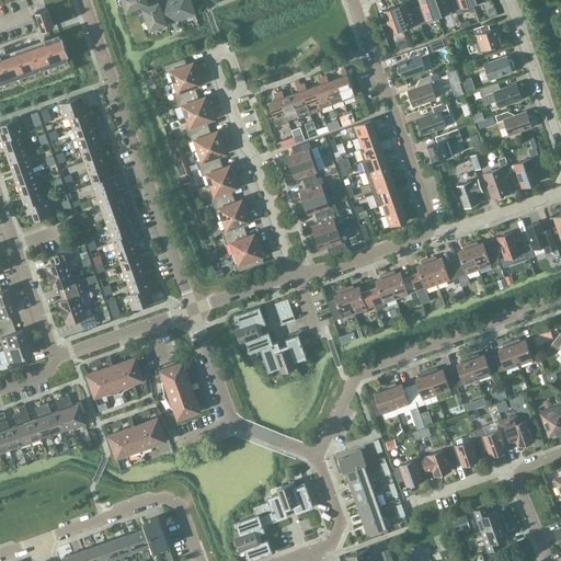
[(123,0),(127,10),(132,9),(133,13),(141,11),(139,6),(148,2),(146,0),(123,0)]
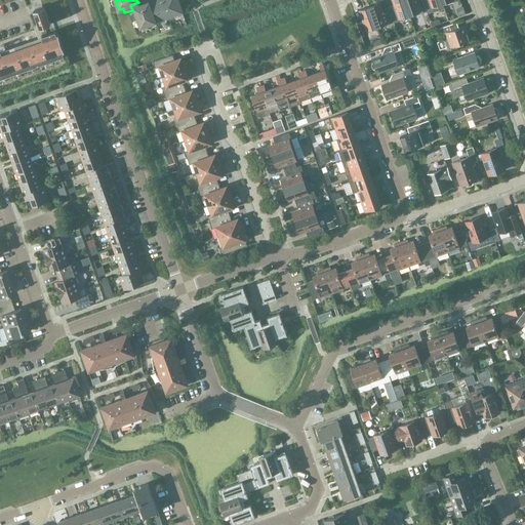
[(155,22),(168,16),(162,0),(153,0),(148,2),(155,22)]
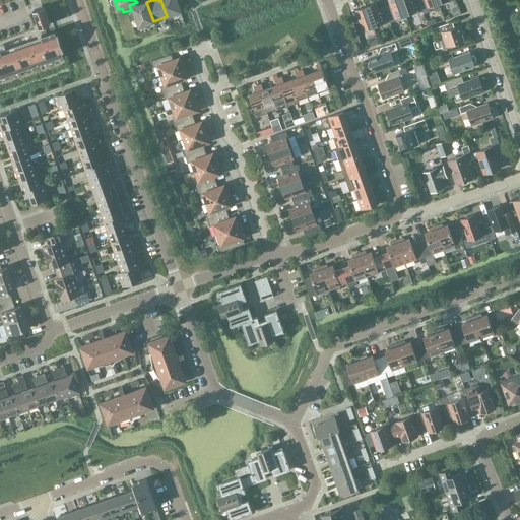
[(160,0),(167,16),(180,11),(176,0),(160,0)]
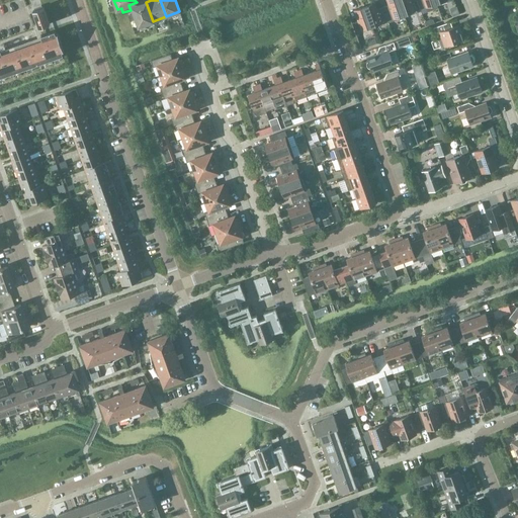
[(389,22),(405,17),(399,0),(386,0),(389,5),(383,7),(387,18),(389,22)]
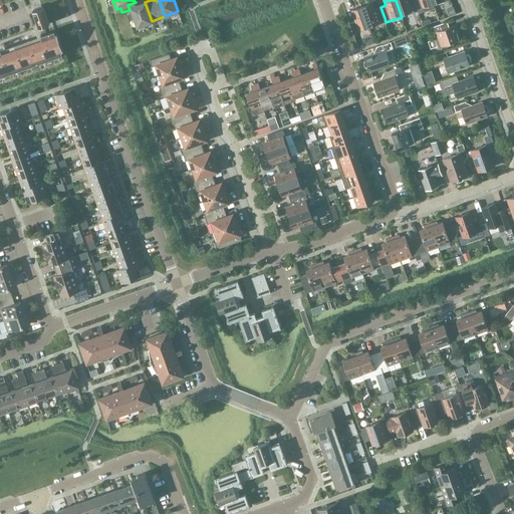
[(418,11),(414,0),(396,0),(402,17),(418,11)]
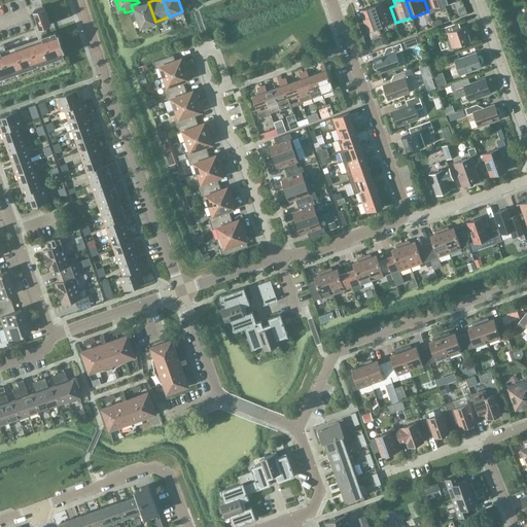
[(446,8),(445,6),(444,3),(443,0),(424,0),(428,11),(429,14),(446,8)]
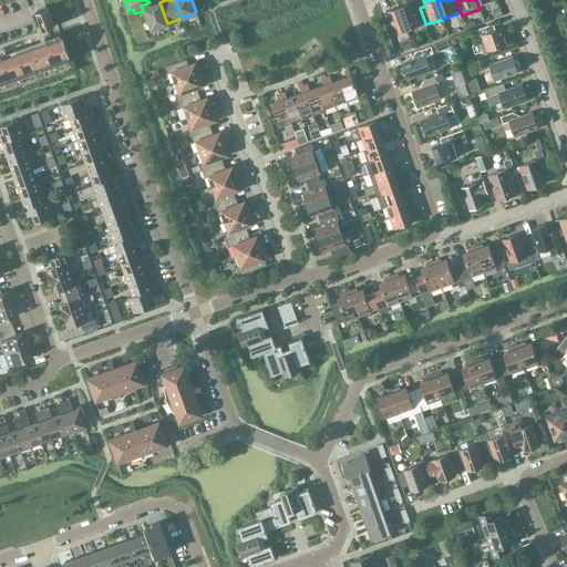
[(152,29),(167,23),(160,2),(145,8),(147,14),(141,17),(143,24),(150,21),(152,29)]
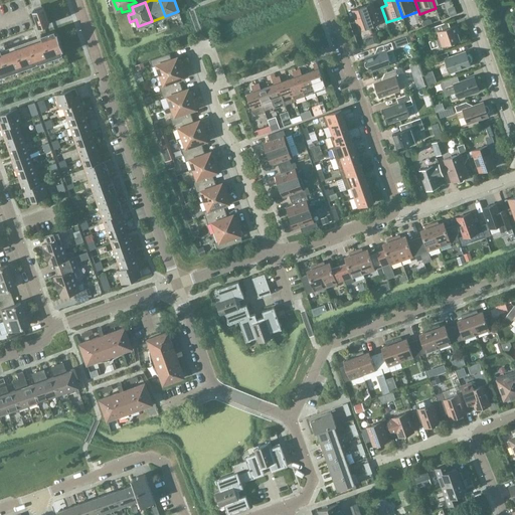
[(385,18),(381,7),(375,9),(373,3),(362,7),(369,26),(370,28),(380,24),(379,20),(385,18)]
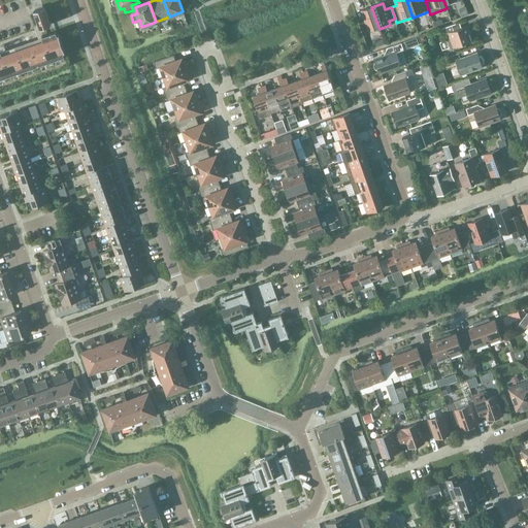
[(44,7),(43,7),(33,11),(37,22),(39,29),(51,25),(44,7)]
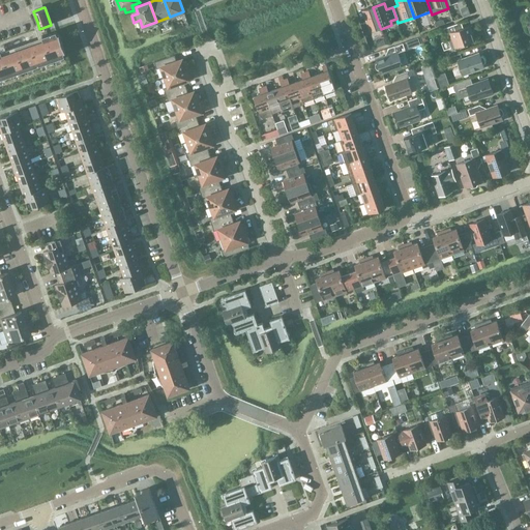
[(370,30),(380,27),(373,7),(362,11),(364,17),(358,19),(364,35),(371,33),(370,30)]
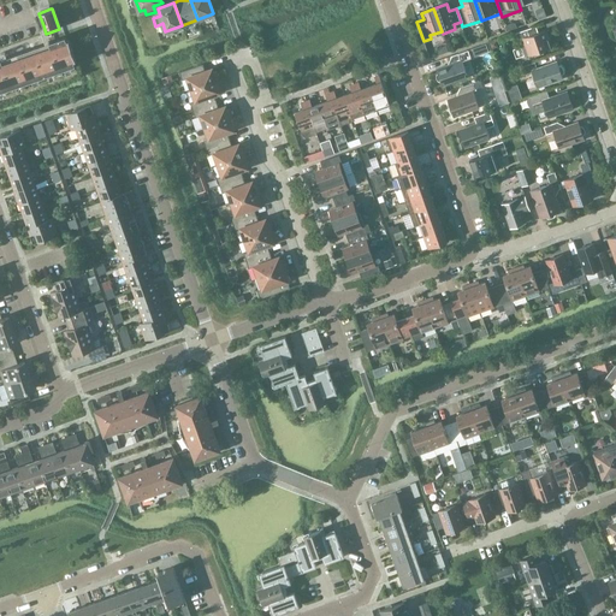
[(534,34),(532,28),(515,34),(517,40),(522,39),(525,46),(522,46),(525,55),(528,54),(528,55),(551,47),(545,30),(534,34)]
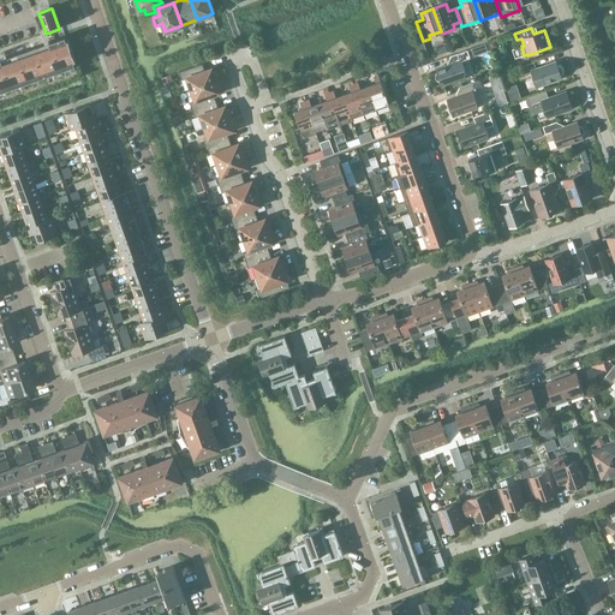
[(65,37),(0,59),(0,91),(75,65),(73,61),(76,60),(69,40),(66,41),(65,37)]
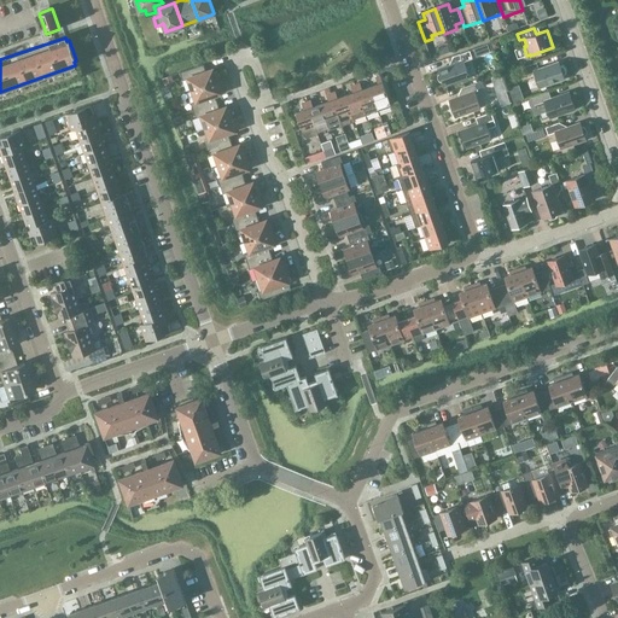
[(488,45),(474,50),(477,57),(490,52),(488,45)]
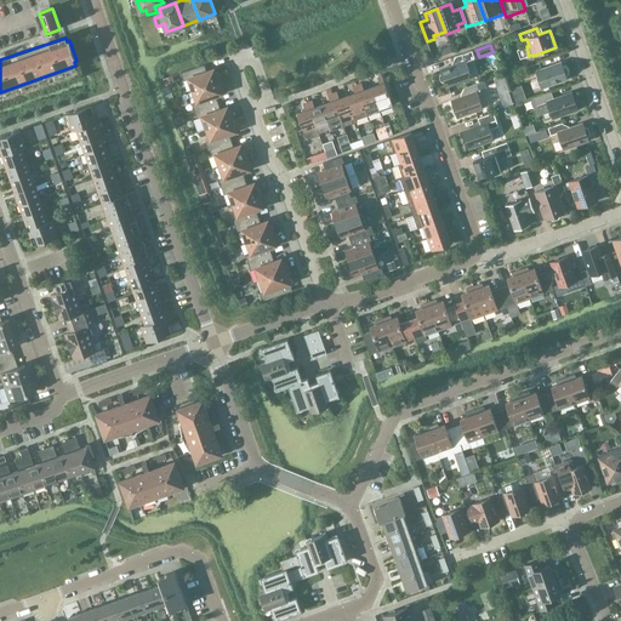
[(446,86),(471,78),(466,62),(474,58),(472,51),(455,57),(457,64),(440,70),(442,74),(440,74),(439,77),(440,81),(443,83),(444,83),(446,86)]
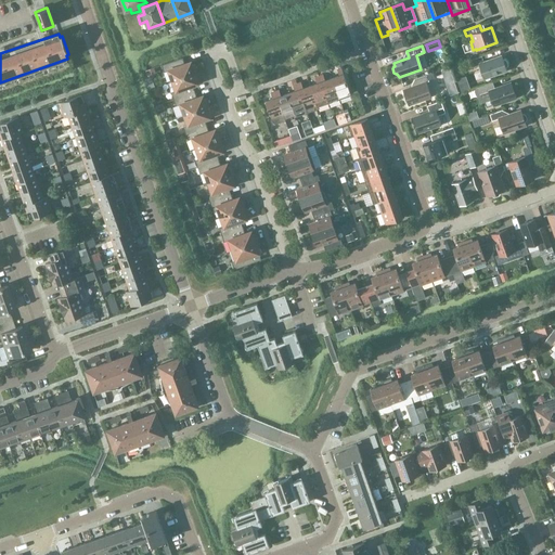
[(483,63),(481,56),(469,61),(472,67),(479,65),(483,78),(506,71),(505,67),(506,66),(507,64),(506,60),(504,59),(503,60),(502,56),(483,63)]
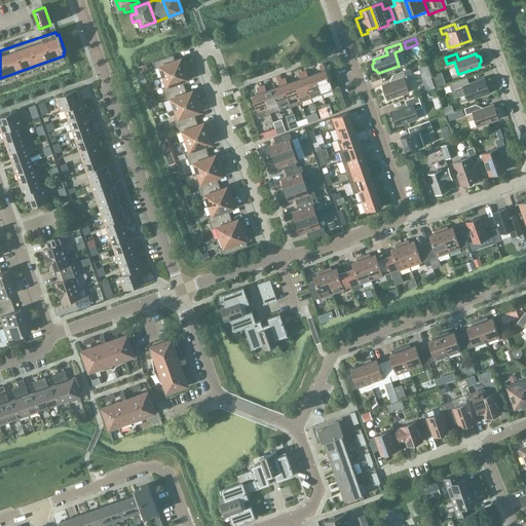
[(163,76),(187,68),(185,61),(182,62),(181,59),(175,61),(173,54),(153,62),(155,69),(159,67),(163,76)]
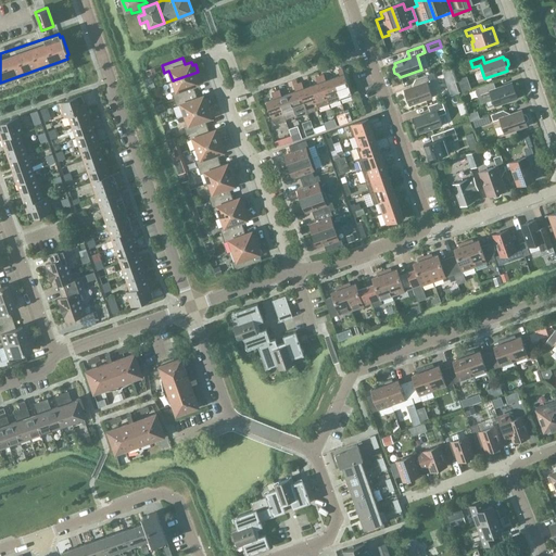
[(332,78),(340,100),(352,96),(342,68),(338,70),(340,75),(332,78)]
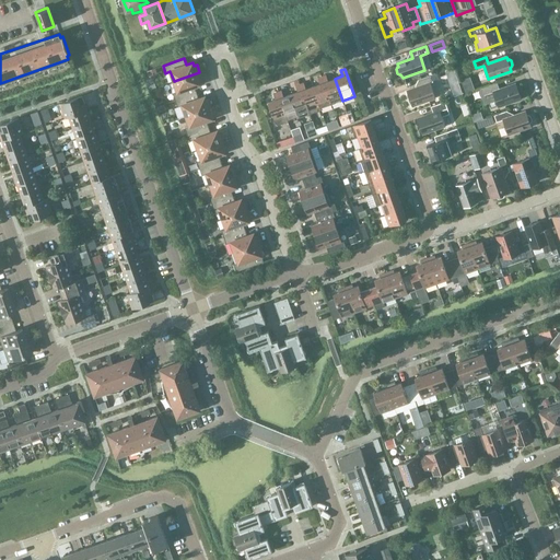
[(175,101),(196,93),(194,86),(200,84),(199,81),(202,80),(199,72),(174,81),(177,92),(173,93),(175,101)]
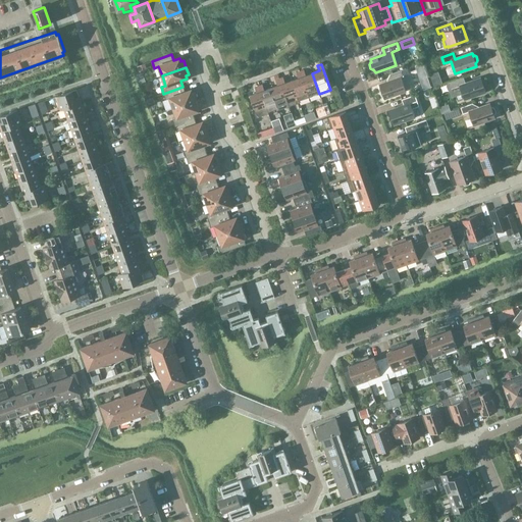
[(385,83),(379,85),(384,99),(406,91),(401,77),(404,76),(403,75),(409,73),(407,68),(401,70),(389,74),(389,75),(385,83)]
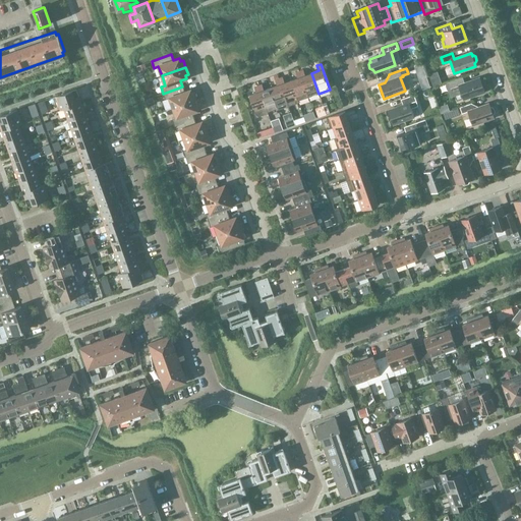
[(319,94),(311,73),(305,75),(303,70),(299,71),(308,98),(319,94)]
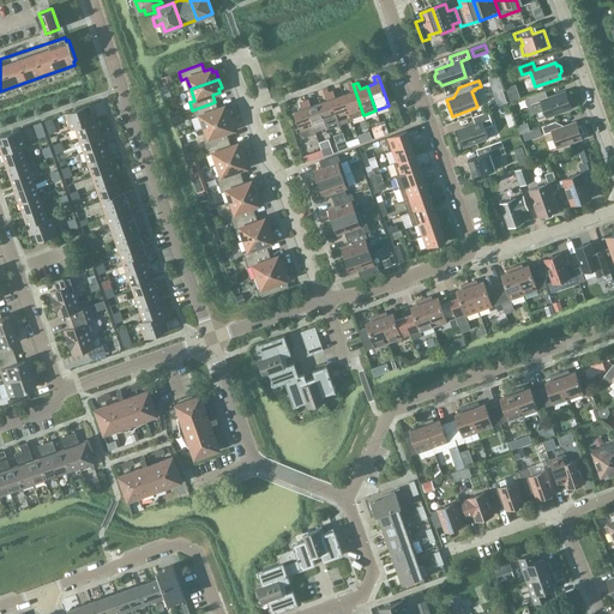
[(351,119),(363,115),(353,84),(348,85),(350,92),(343,95),(349,114),(351,119)]
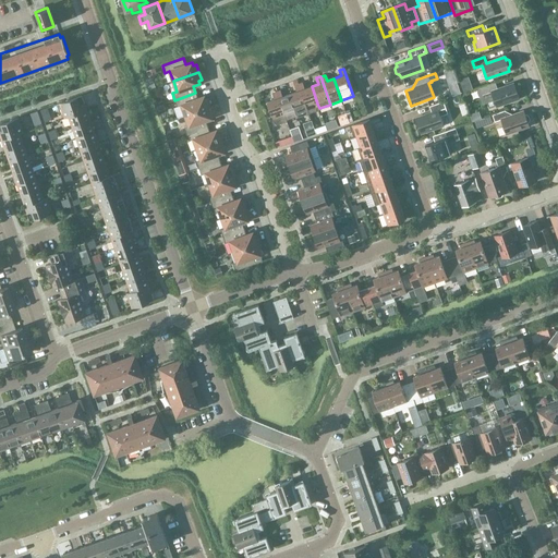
[(470,82),(461,85),(463,92),(472,88),(470,82)]
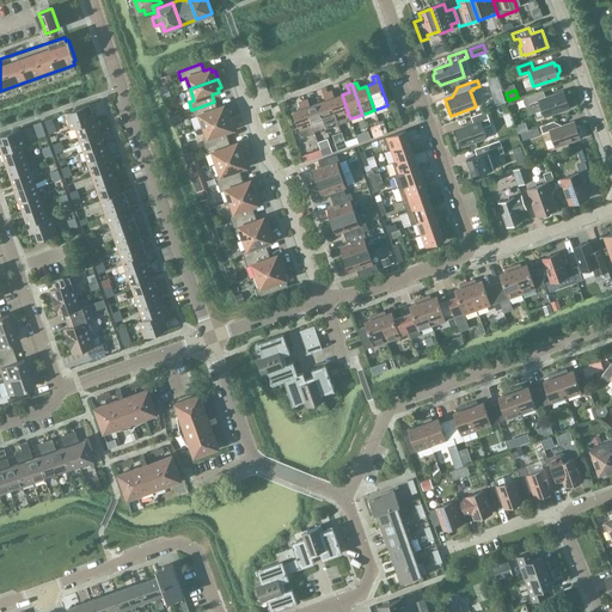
[(348,114),(342,95),(335,97),(332,91),(328,92),(336,117),(337,117),(337,120),(338,124),(350,121),(350,118),(348,114)]
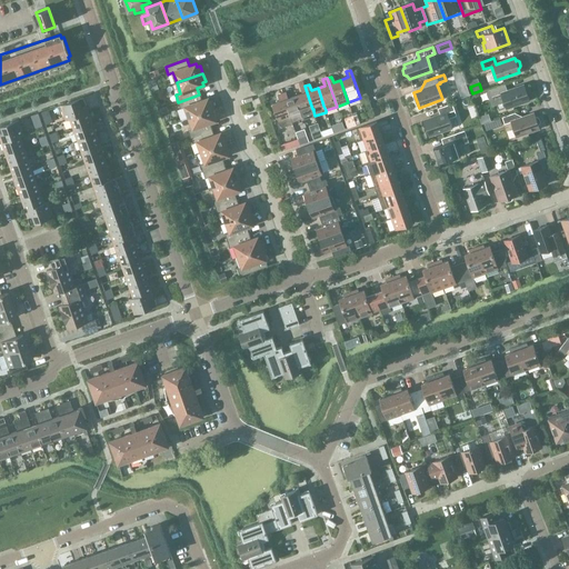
[(507,91),(505,85),(489,90),(493,102),(502,99),(506,109),(529,100),(523,85),(507,91)]
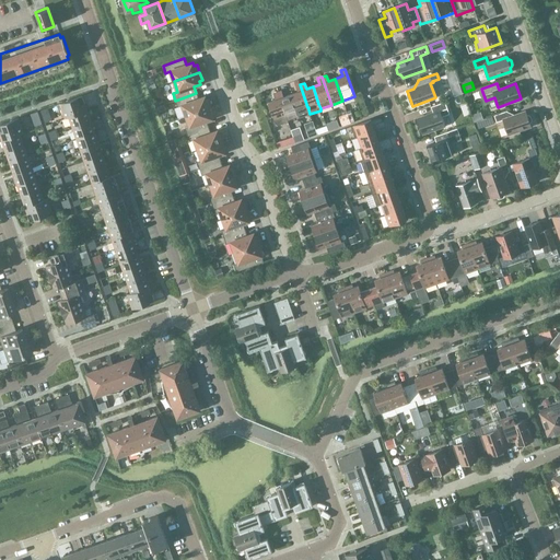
[(299,118),(310,114),(308,109),(308,107),(307,107),(300,84),(295,85),(298,92),(290,94),(296,112),(298,114),(296,114),(298,116),(299,118)]
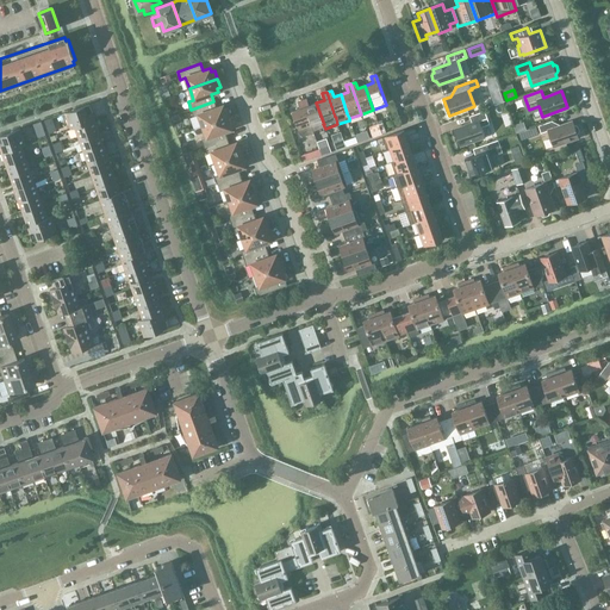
[(323,122),(316,103),(309,105),(306,99),(302,100),(311,125),(312,129),(312,131),(324,126),(323,124),(324,124),(323,122)]
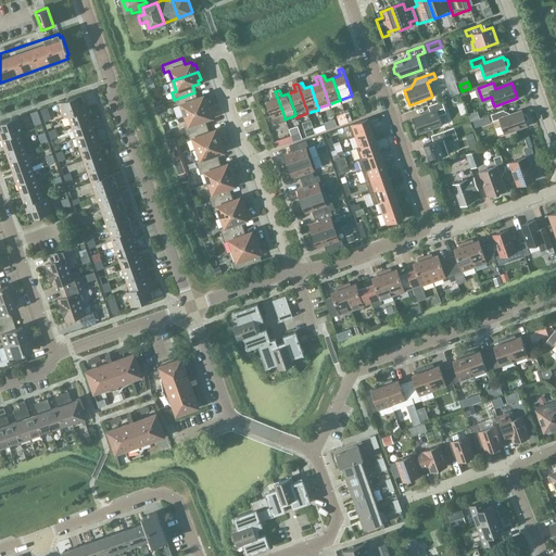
[(286,121),(285,119),(285,117),(283,114),(275,91),(272,93),(274,99),(266,101),(273,121),(275,124),(277,124),(286,121)]
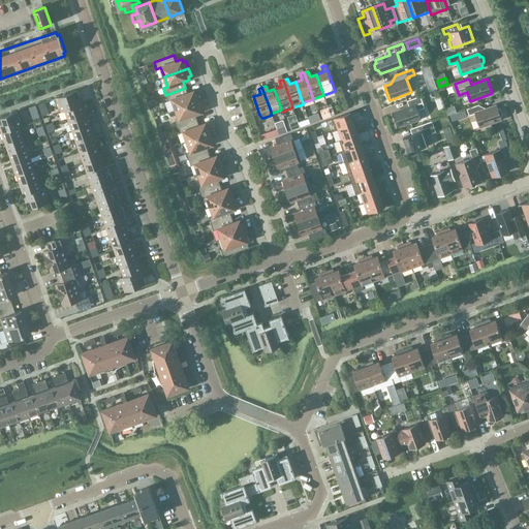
[(176,110),(199,101),(197,94),(194,94),(193,91),(187,93),(185,88),(165,95),(167,101),(173,99),(176,110)]
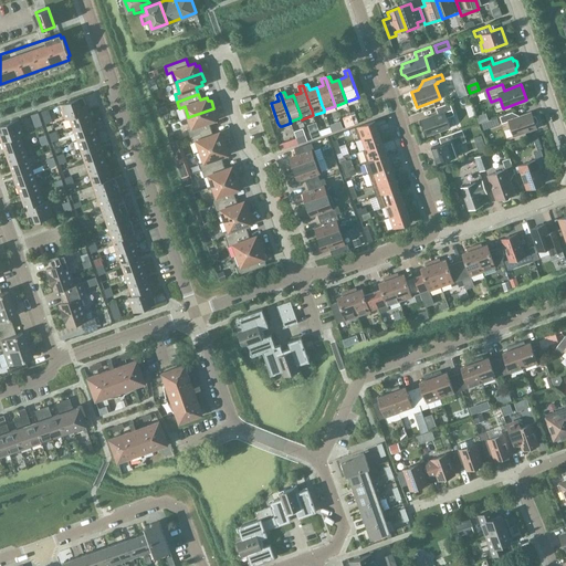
[(69,118),(87,112),(83,97),(60,105),(65,121),(70,118),(69,118)]
